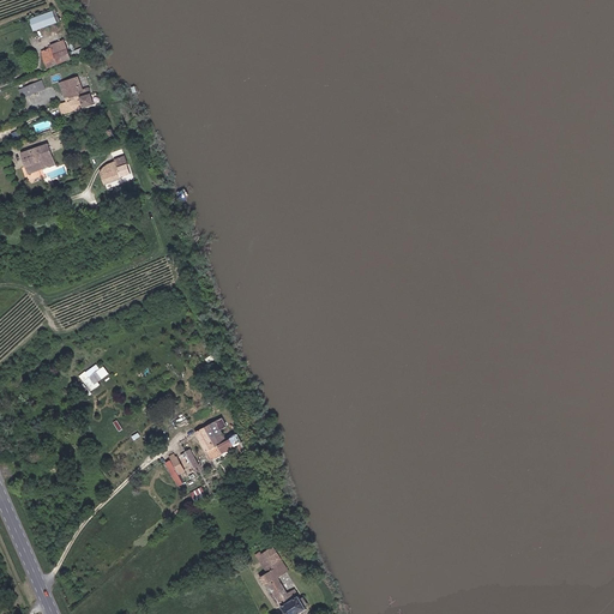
[(35,31),(58,23),(54,12),(31,19),(35,31)]
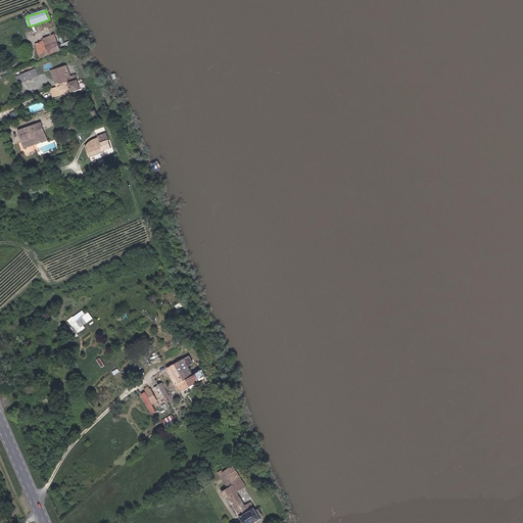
[(56,36),(46,40),(46,42),(38,46),(42,58),(61,51),(56,36)]
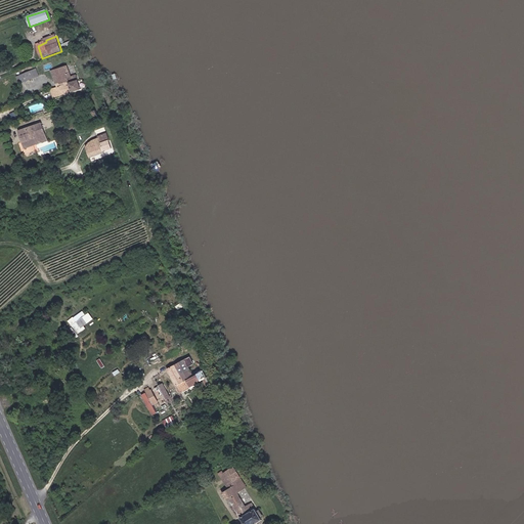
[(77,76),(72,78),(68,67),(56,71),(61,86),(79,80),(78,77),(77,76)]
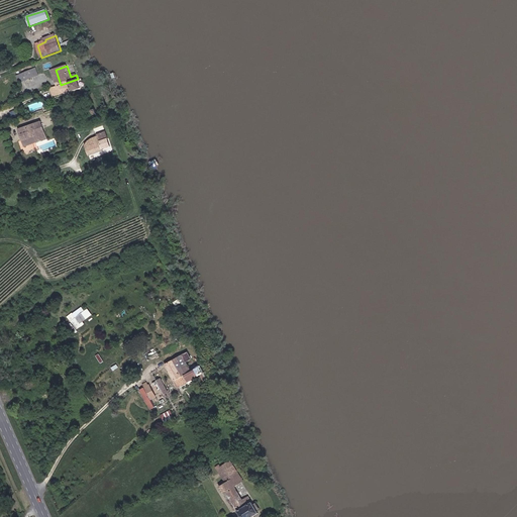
[(36,69),(18,75),(21,83),(39,76),(36,69)]
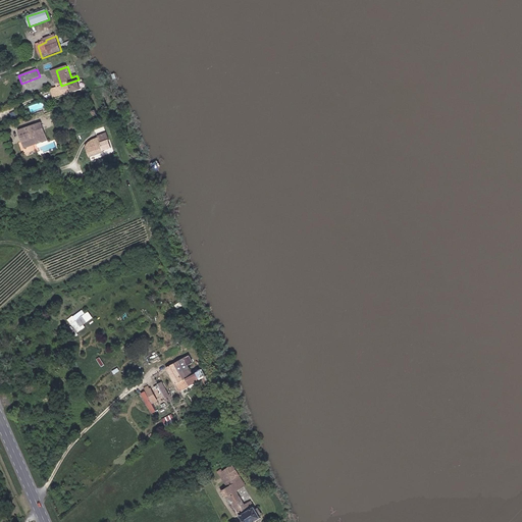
[(65,95),(82,89),(79,80),(61,86),(65,95)]
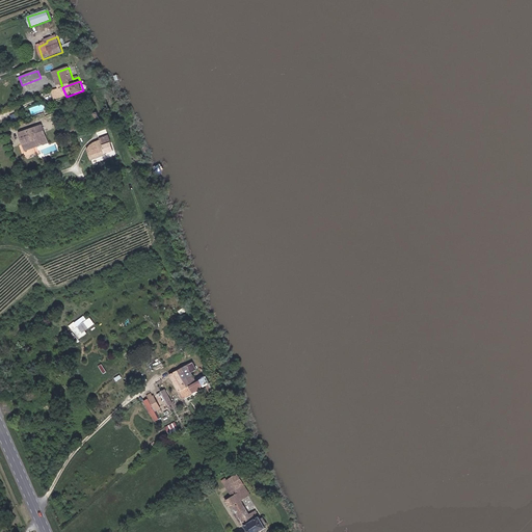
[(65,98),(67,97),(62,87),(57,89),(59,94),(56,96),(58,102),(65,99),(65,98)]
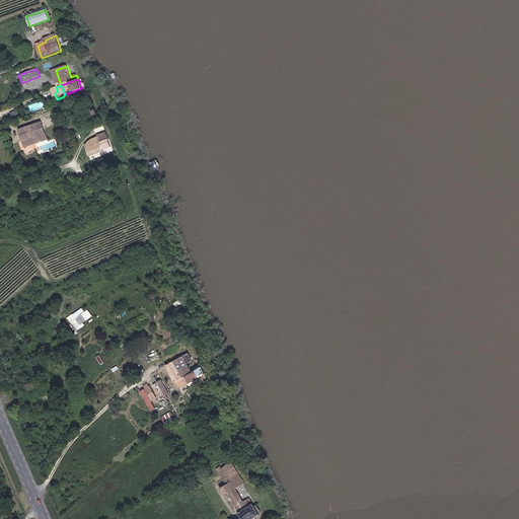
[(27,146),(49,139),(43,122),(21,130),(27,146)]
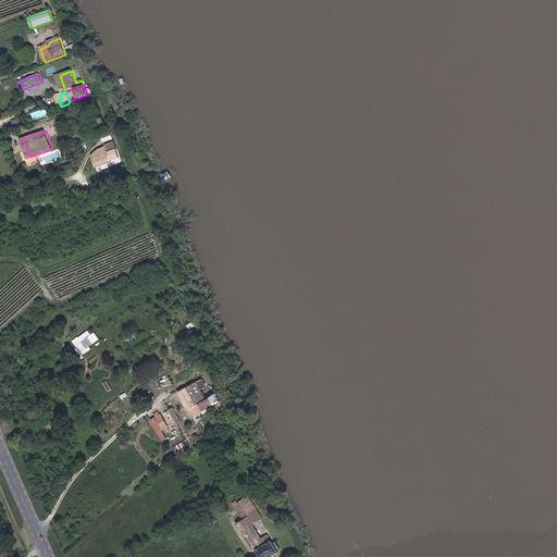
[(113,164),(112,162),(121,158),(115,144),(97,150),(94,157),(96,162),(93,163),(96,170),(113,164)]
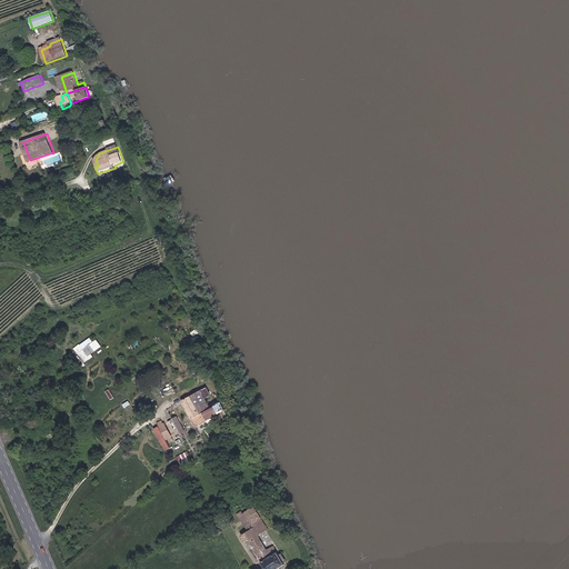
[(82,360),(101,347),(97,340),(91,345),(88,338),(73,348),(82,360)]
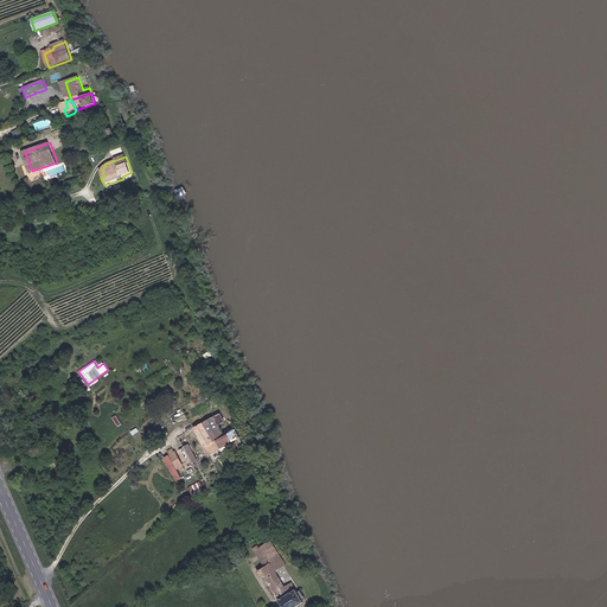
[(225,433),(230,429),(223,416),(217,419),(225,433)]
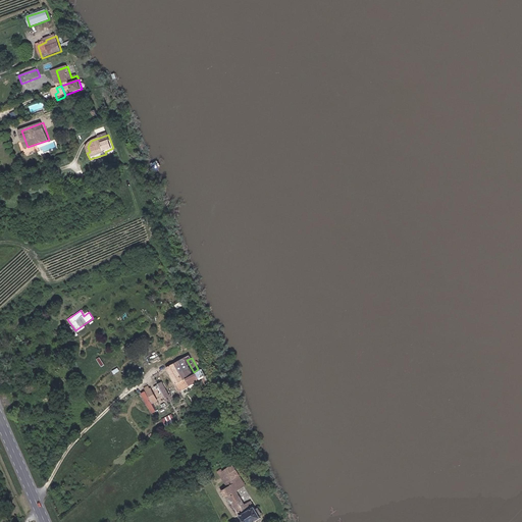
[(184,377),(194,372),(187,360),(176,365),(184,377)]
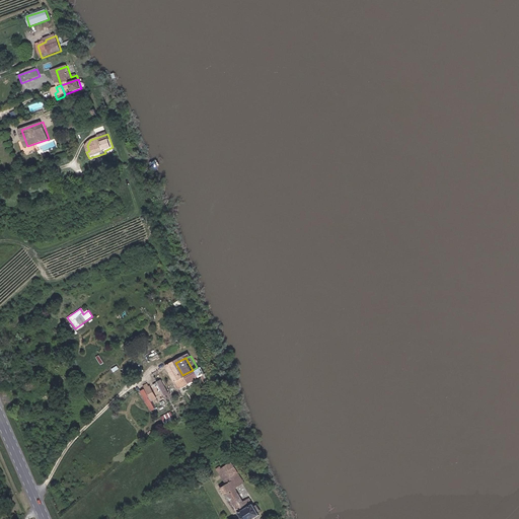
[(179,390),(202,378),(200,372),(197,367),(193,370),(182,375),(175,363),(168,367),(179,390)]
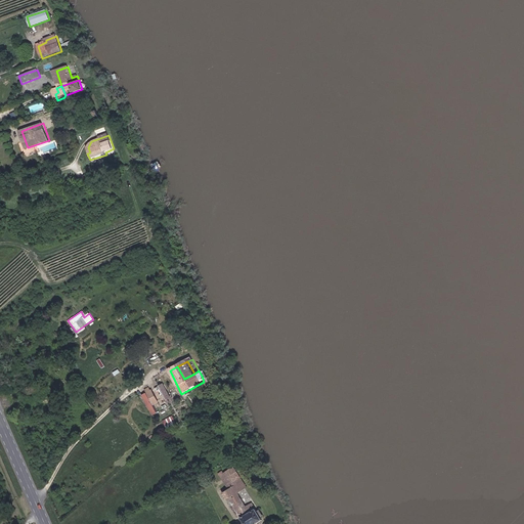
[(161,413),(173,407),(162,386),(153,391),(150,388),(146,390),(148,394),(145,395),(156,413),(159,412),(161,413)]
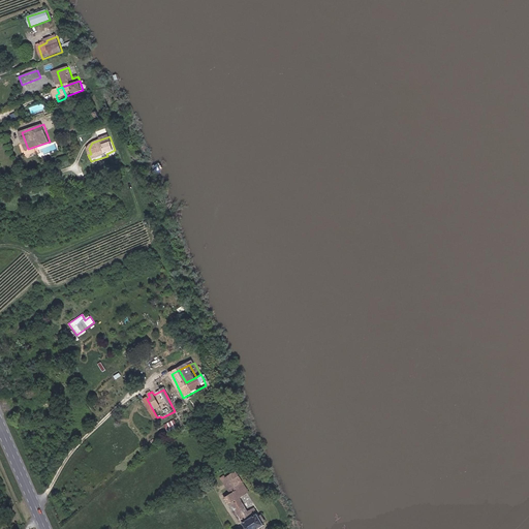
[(220,469),(227,466),(223,459),(216,462),(220,469)]
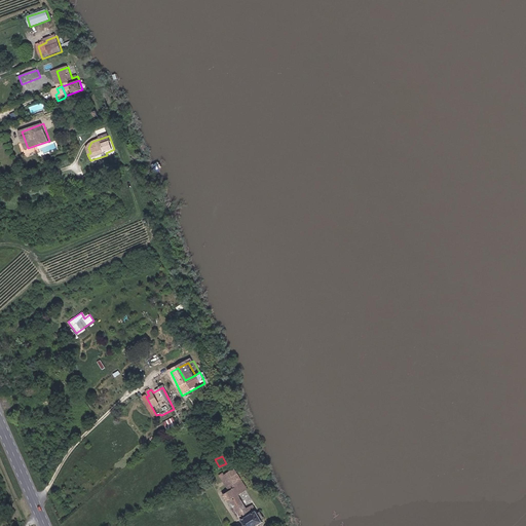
[(246,493),(248,492),(233,471),(223,477),(222,475),(218,478),(228,493),(222,496),(226,501),(229,499),(247,525),(254,525),(263,520),(246,493)]
